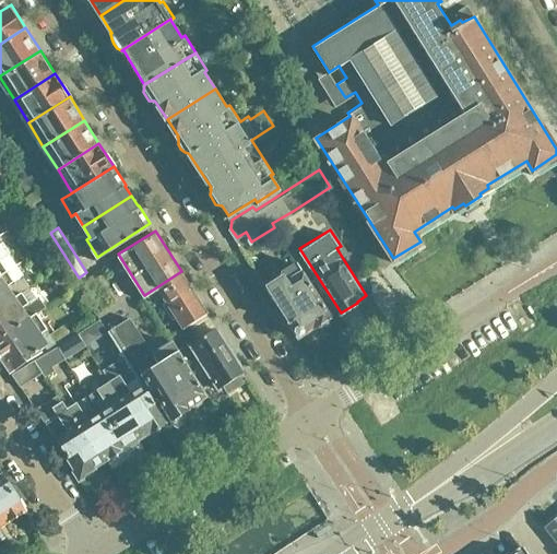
[(0,270),(7,266),(2,258),(10,252),(3,242),(0,243),(0,270)]
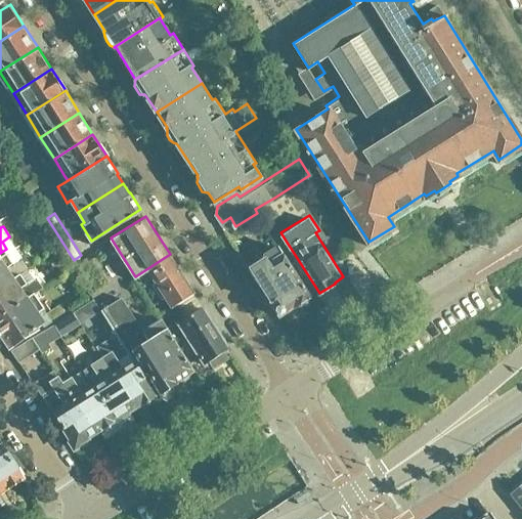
[(310,294),(278,245),(265,253),(264,258),(250,267),(280,312),(295,304),(300,305),(308,300),(309,295),(310,294)]
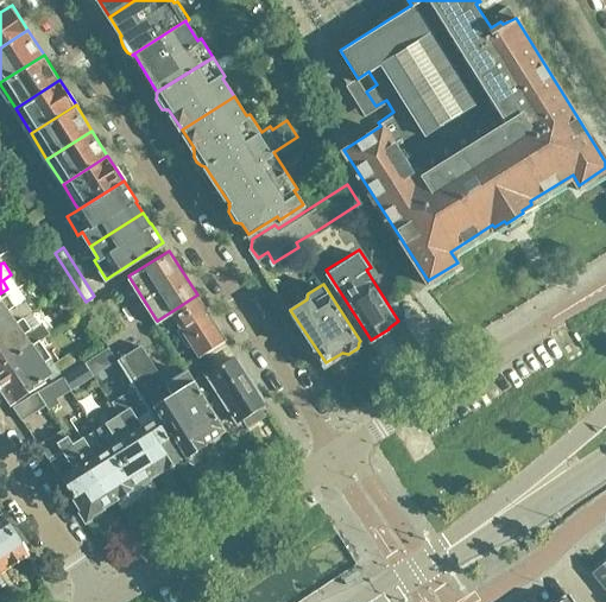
[(7,289),(0,293),(0,331),(33,310),(35,309),(27,297),(18,304),(7,289)]
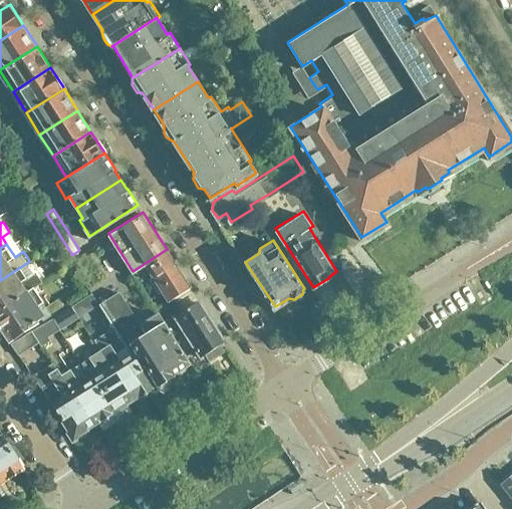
[(190,286),(167,249),(147,262),(170,299),(176,295),(190,286)]
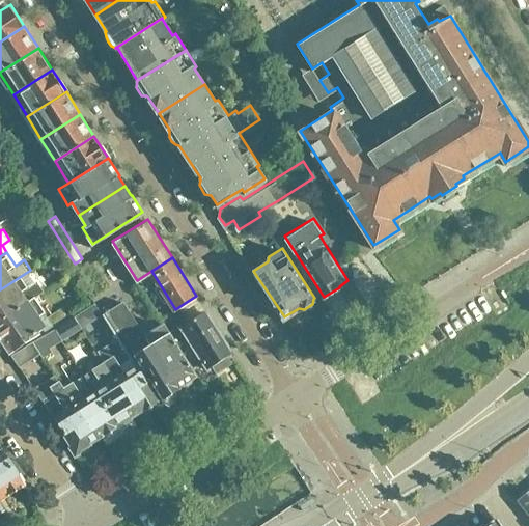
[(36,279),(35,280),(29,271),(0,289),(0,323),(36,298),(35,296),(44,289),(36,279)]
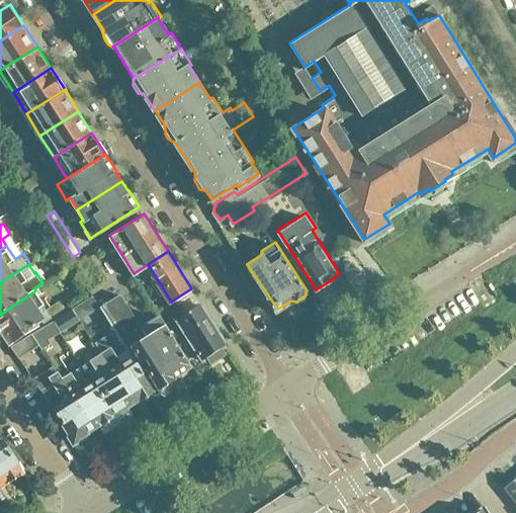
[(46,318),(46,319),(66,305),(62,297),(47,309),(44,304),(45,304),(35,290),(0,315),(0,325),(11,341),(46,318)]
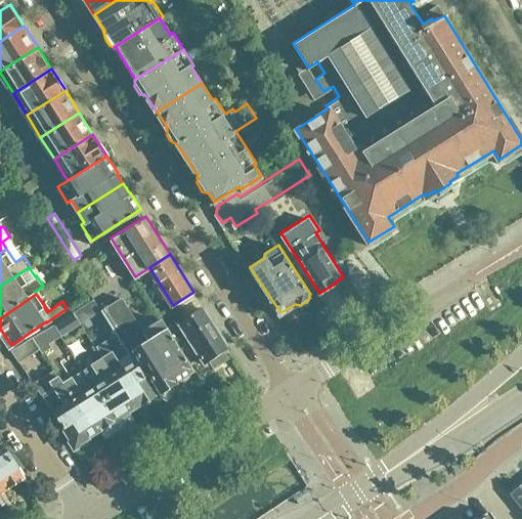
[(194,370),(175,339),(168,327),(162,317),(143,330),(121,295),(101,307),(112,321),(112,322),(117,332),(157,393),(160,391),(160,392),(161,391),(164,395),(167,397),(173,393),(173,388),(171,385),(176,382),(176,381),(194,370)]
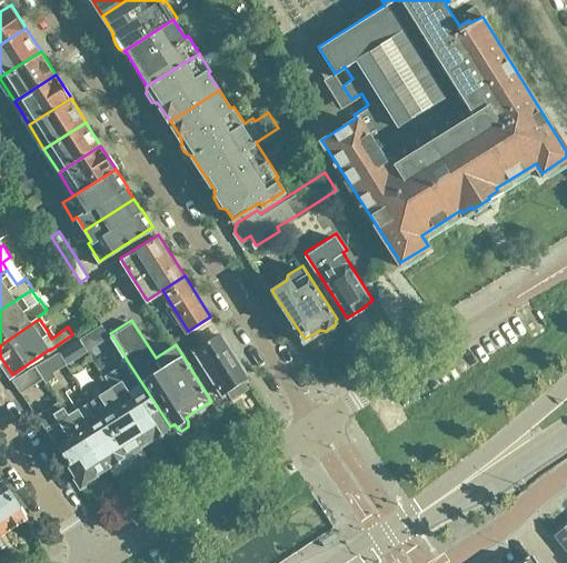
[(201,337),(195,327),(188,331),(173,340),(176,344),(182,354),(200,343),(198,339),(201,337)]
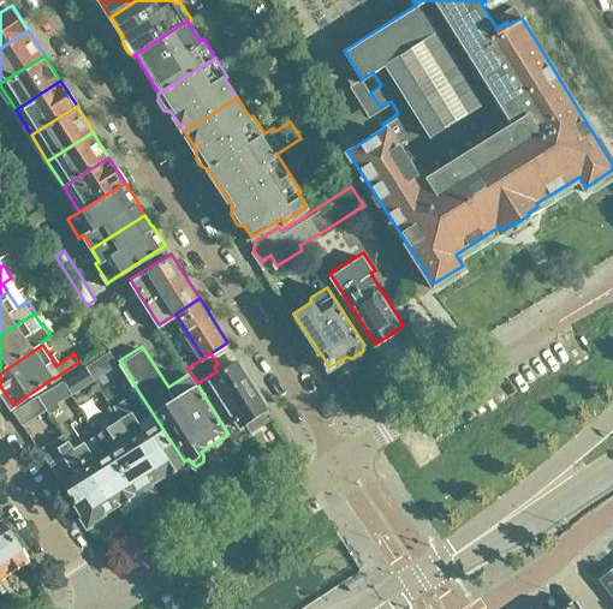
[(238,358),(216,371),(197,383),(206,398),(214,393),(227,415),(233,411),(243,425),(249,422),(253,427),(267,417),(263,410),(269,406),(238,358)]
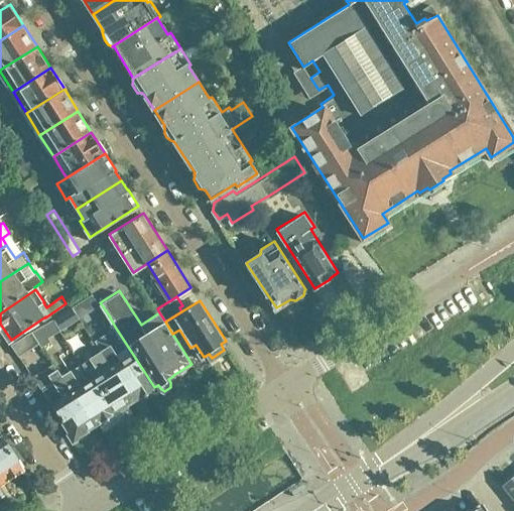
[(48,337),(59,329),(52,317),(33,331),(35,334),(42,345),(50,340),(48,337)]
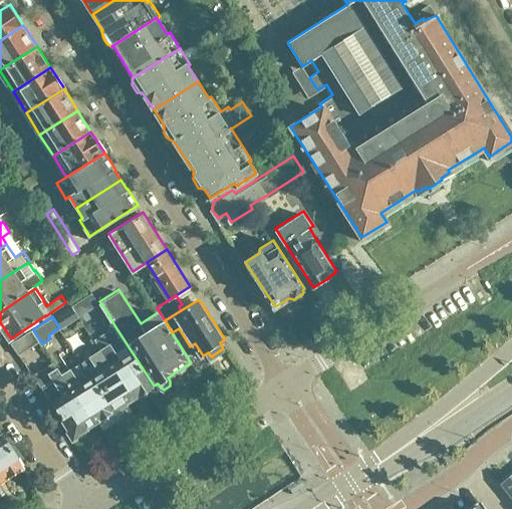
[(94,337),(101,347),(134,399),(154,386),(114,325),(94,337)]
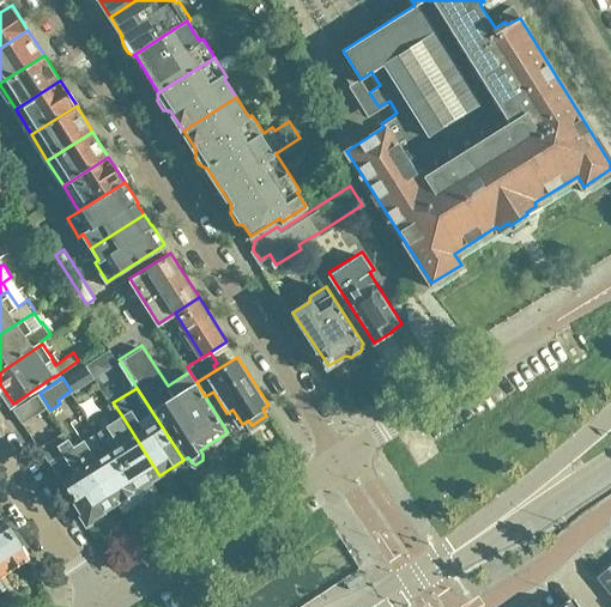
[(50,410),(42,396),(40,393),(38,392),(16,407),(23,419),(37,411),(44,422),(54,416),(50,410)]
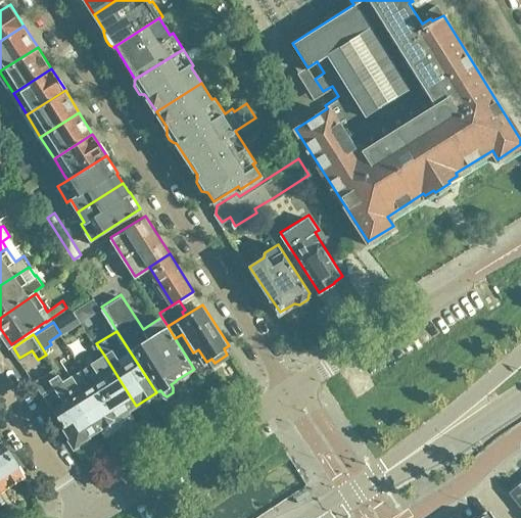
[(132,408),(136,406),(103,354),(83,366),(121,426),(137,416),(132,408)]
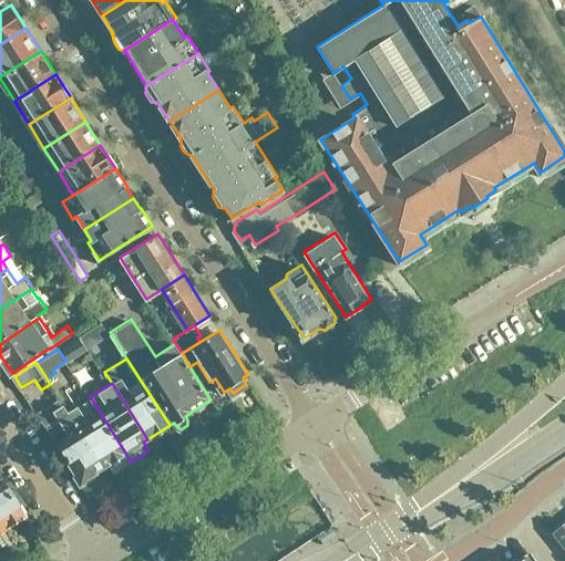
[(131,461),(90,396),(78,404),(69,411),(104,466),(110,463),(115,471),(131,461)]
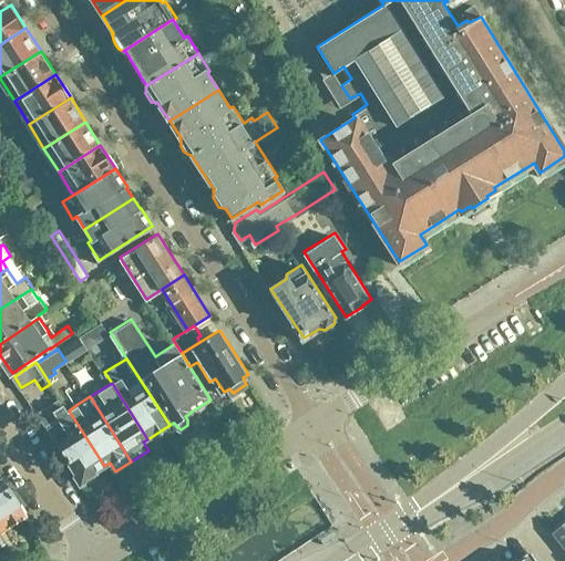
[(104,466),(69,411),(64,403),(54,409),(60,418),(48,426),(82,480),(103,467),(104,466)]
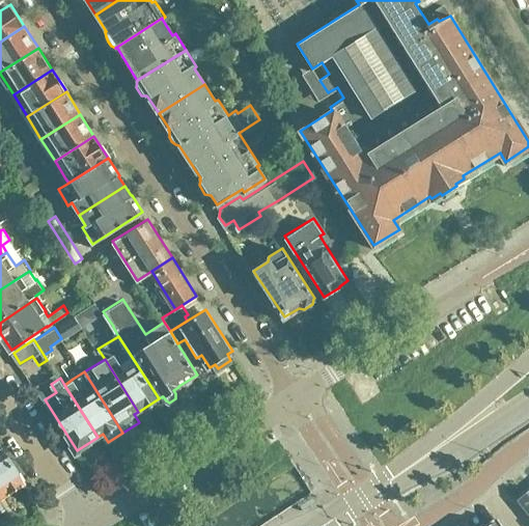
[(0,497),(1,499),(24,482),(0,445),(0,497)]
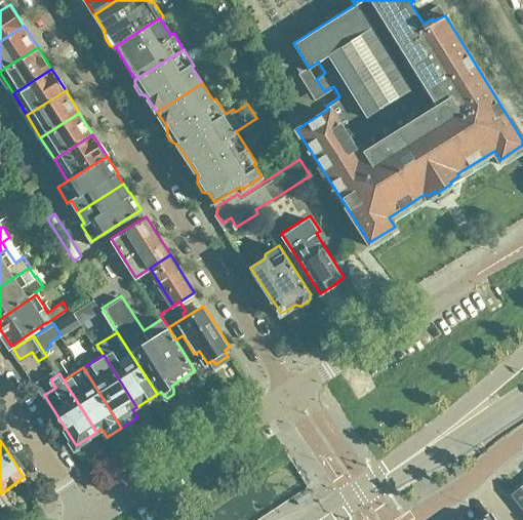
[(522,484),(514,492),(515,492),(510,496),(520,510),(522,508),(522,484)]
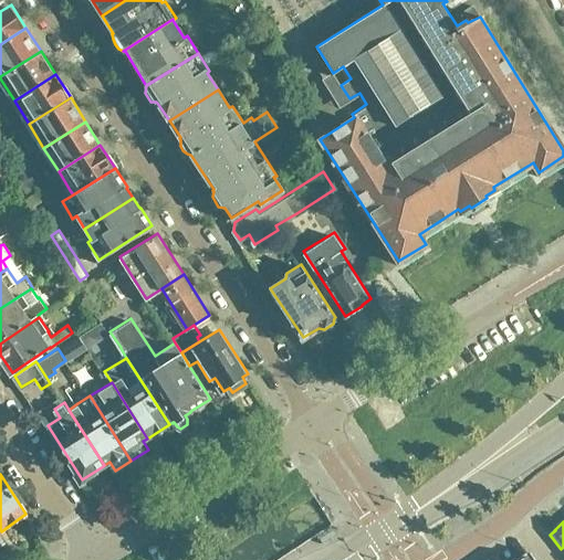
[(539,559),(531,549),(515,559),(539,559)]
